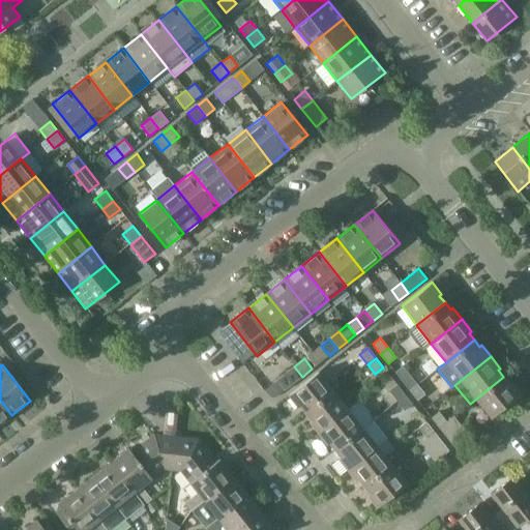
[(276,380),(285,391),(302,377),(294,366),(276,380)]
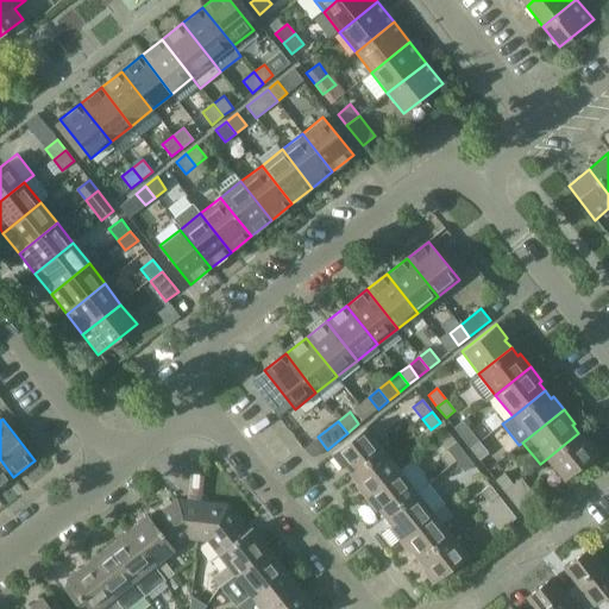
[(366,426),(332,453),(343,468),(345,466),(351,473),(384,449),(366,426)]
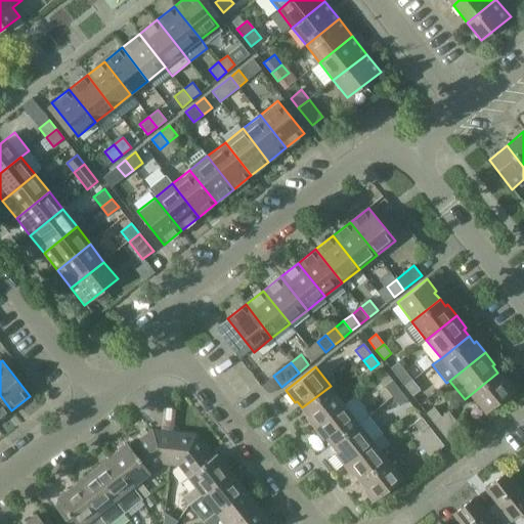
[(405,370),(397,377),(404,387),(412,381),(405,370)]
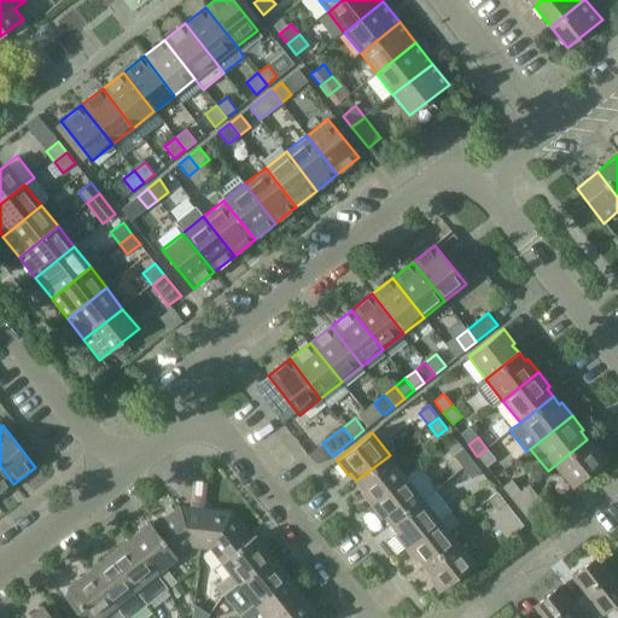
[(594,448),(587,439),(554,466),(572,488),(607,460),(596,445),(594,448)]
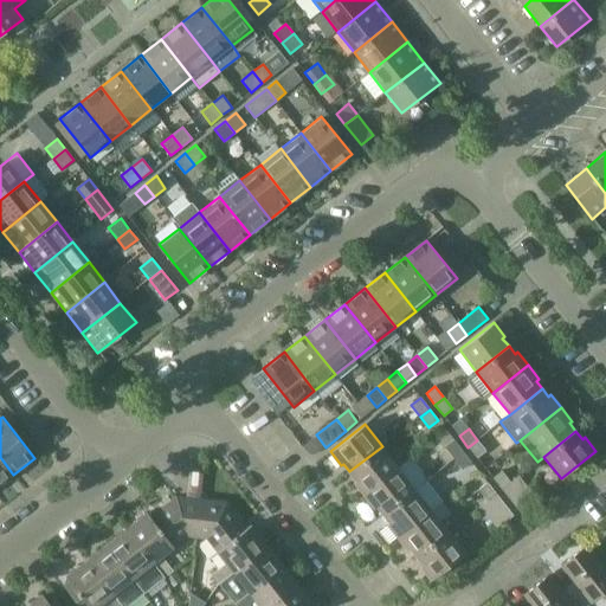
[(453,458),(463,451),(453,440),(445,447),(453,458)]
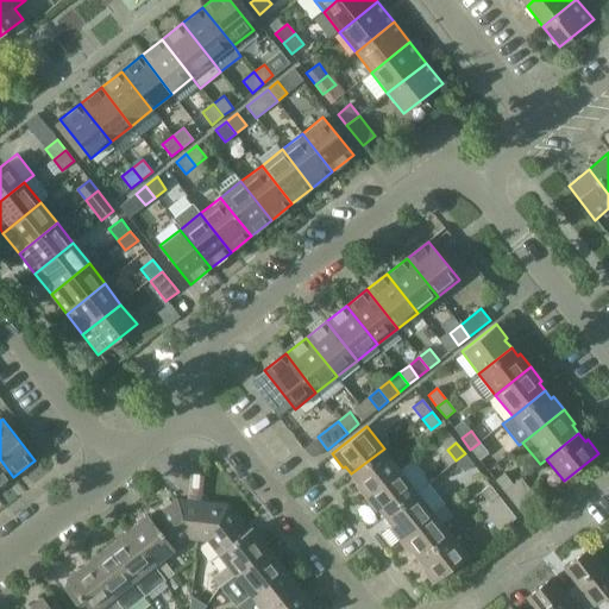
[(470,450),(479,460),(489,453),(479,443),(470,450)]
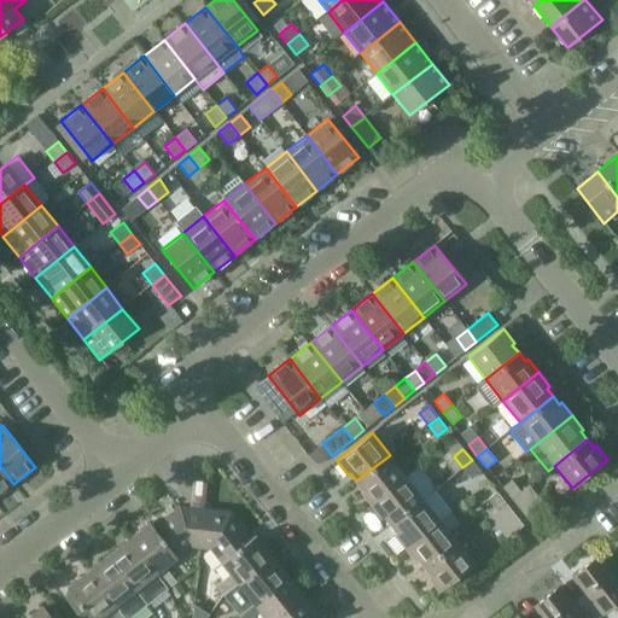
[(390,455),(356,481),(363,489),(361,491),(371,505),(407,477),(390,455)]
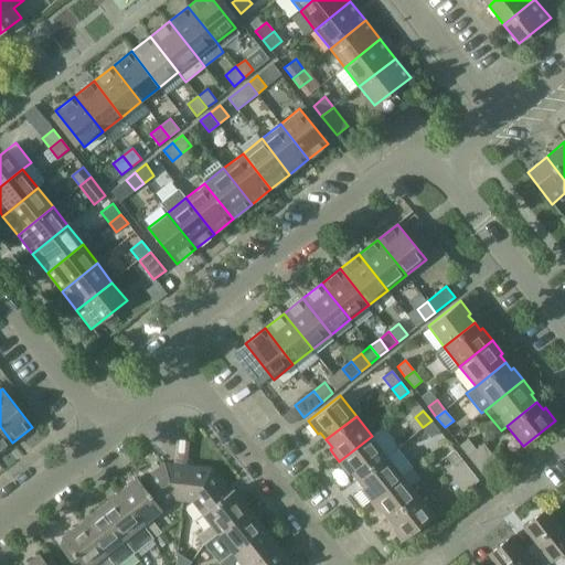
[(423,427),(432,438),(440,432),(432,420),(423,427)]
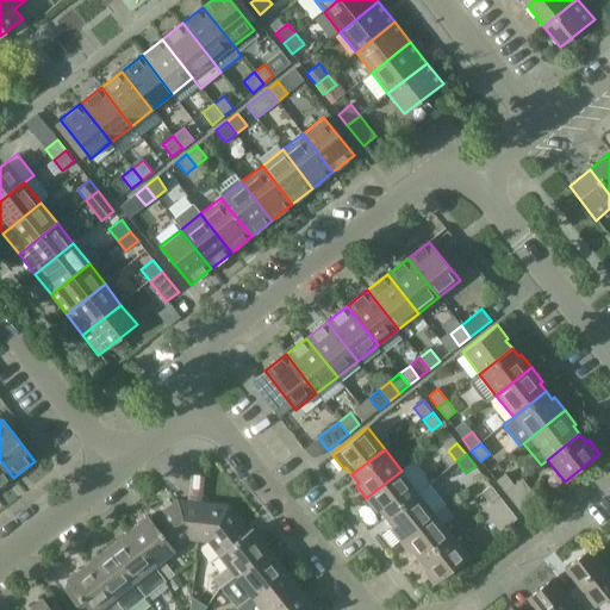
[(0,487),(13,478),(0,460),(0,487)]
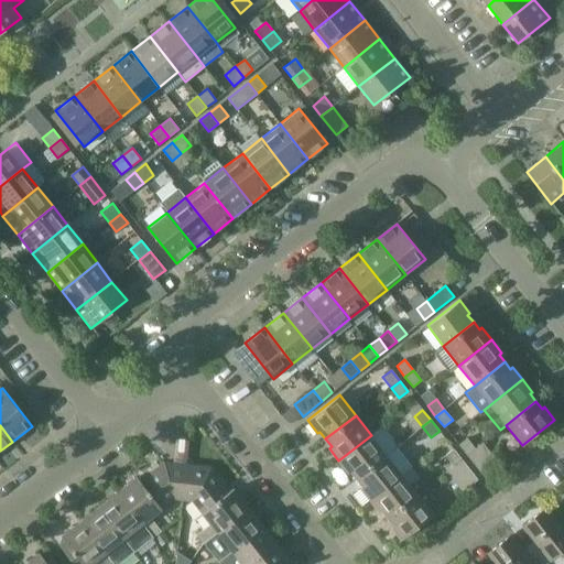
[(371,435),(338,461),(348,473),(350,470),(357,478),(387,455),(371,435)]
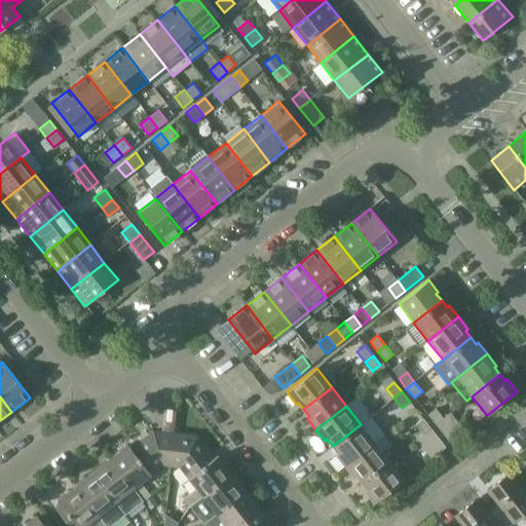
[(436,424),(443,418),(436,409),(427,415),(436,424)]
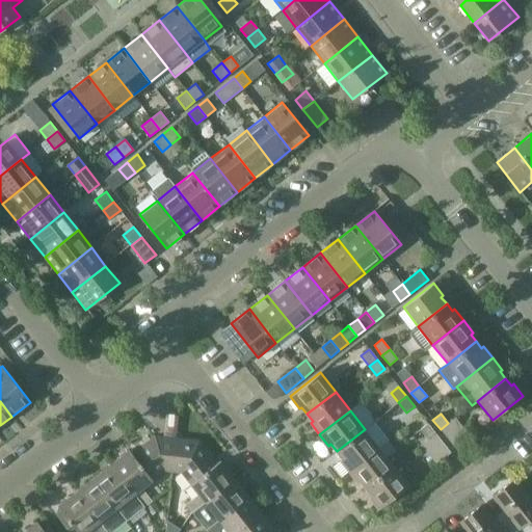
[(471,437),(455,418),(441,429),(455,449),(471,437)]
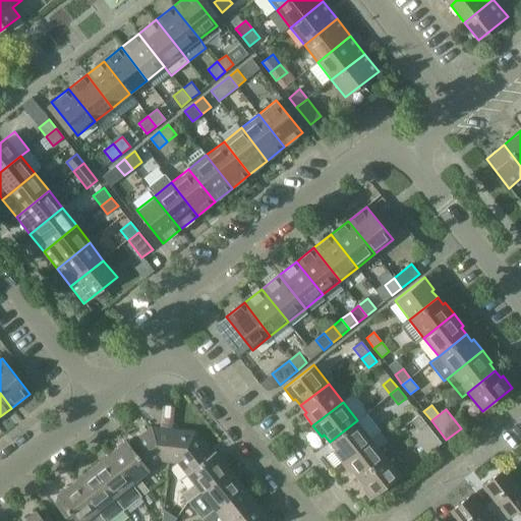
[(418,430),(426,424),(419,414),(411,420),(418,430)]
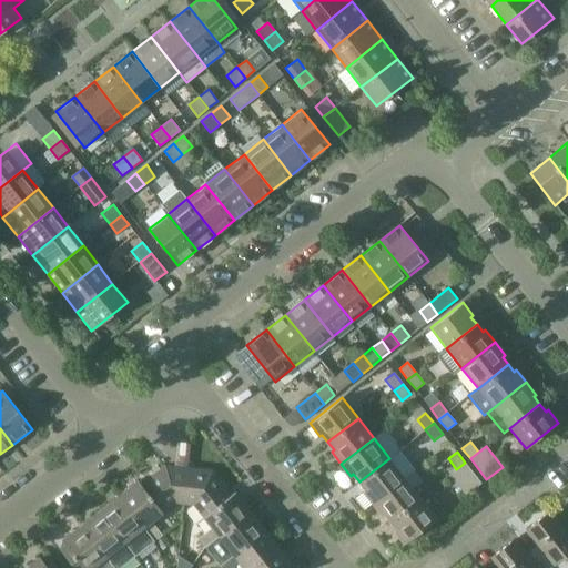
[(389,458),(359,482),(365,489),(363,490),(373,503),(405,477),(389,458)]
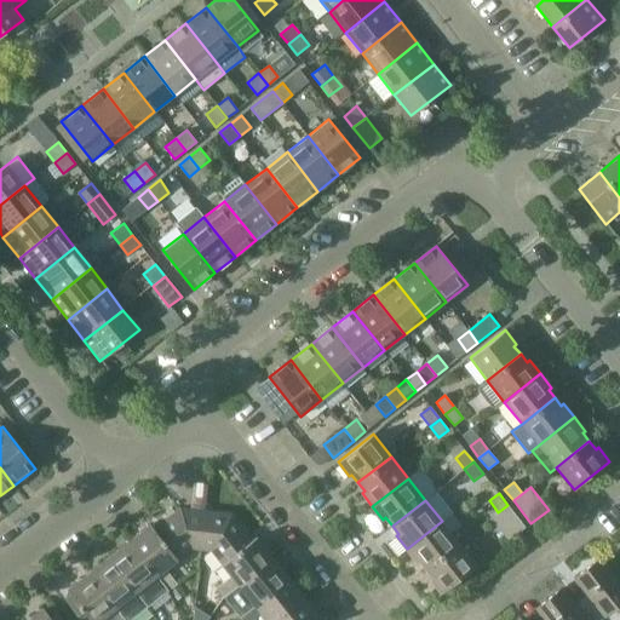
[(526,528),(507,505),(498,512),(489,518),(507,541),(526,528)]
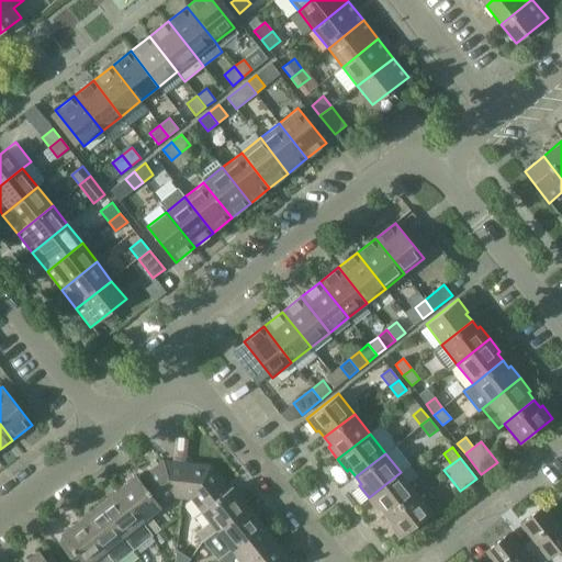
[(164,461),(139,479),(136,475),(117,491),(153,536),(161,530),(150,517),(173,498),(182,499),(187,463),(164,461)]
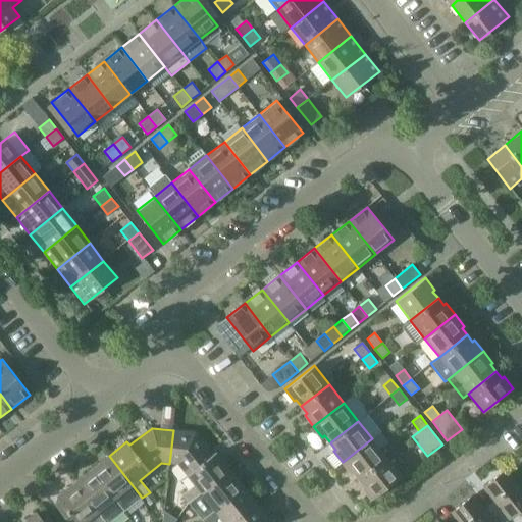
[(188,503),(230,470),(216,452),(212,455),(196,433),(173,430),(169,464),(177,464),(194,485),(181,496),(188,503)]
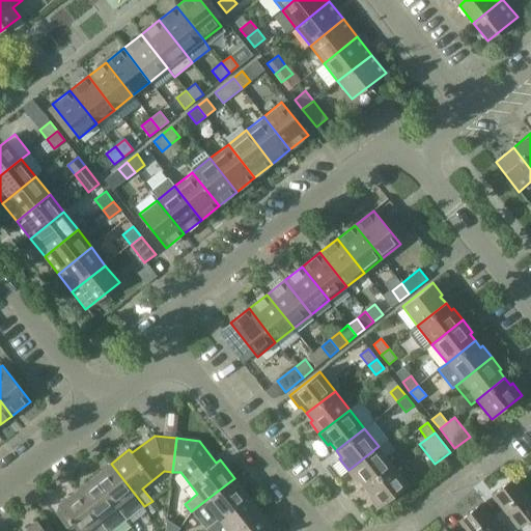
[(365,487),(393,465),(401,458),(394,450),(386,456),(379,446),(348,470),(357,481),(360,480),(365,487)]
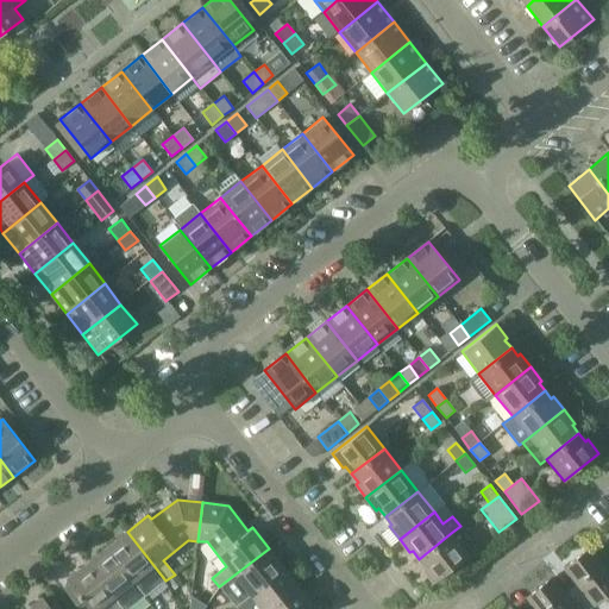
[(460,526),(451,533),(419,559),(425,567),(422,569),(433,583),(469,556),(459,544),(469,537),(460,526)]
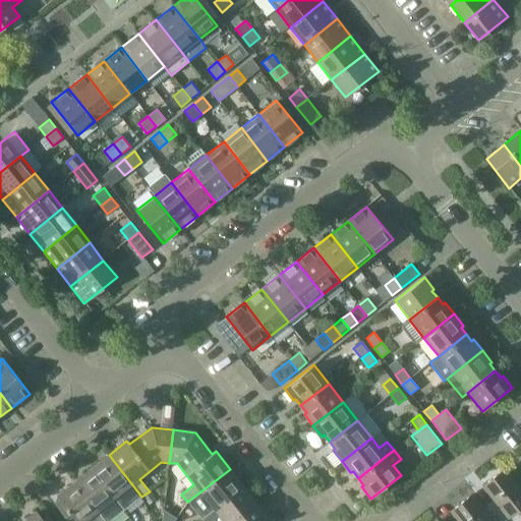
[(141,497),(109,455),(92,468),(124,511),(141,497)]
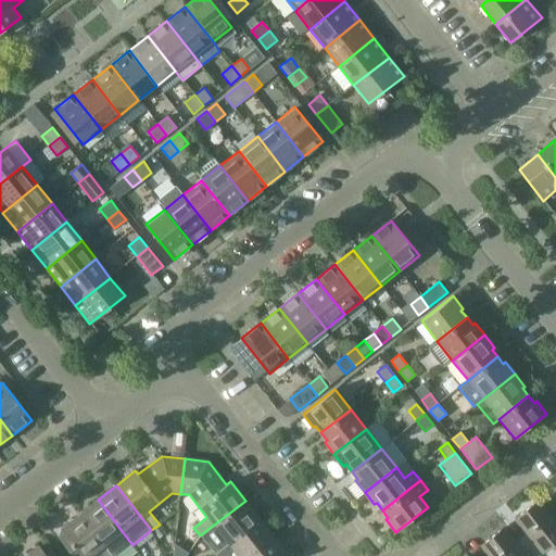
[(117,555),(133,545),(98,500),(79,515),(112,555),(117,555)]
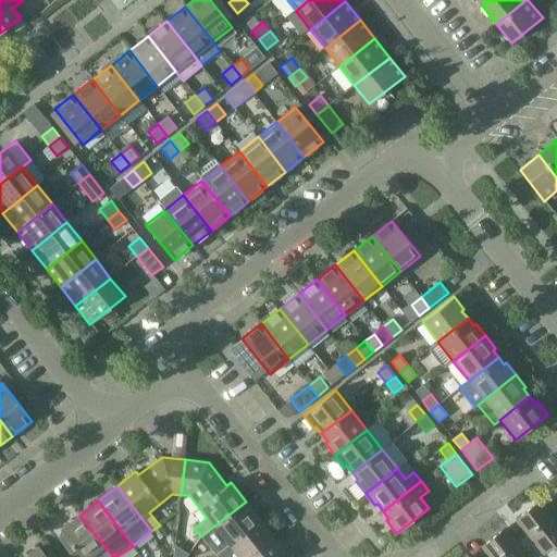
[(260,520),(246,502),(200,536),(215,555),(260,520)]
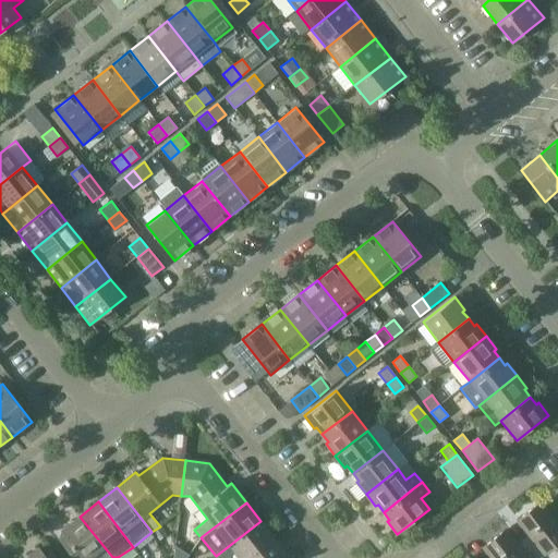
[(557,557),(557,546),(557,545),(557,529),(538,504),(518,519),(532,537),(521,546),(531,557),(557,557)]
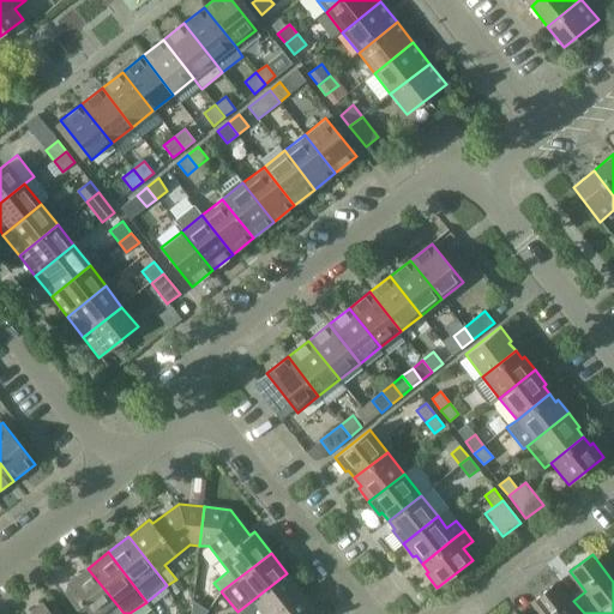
[(64,594),(79,613),(124,613),(88,569),(66,584),(70,590),(64,594)]
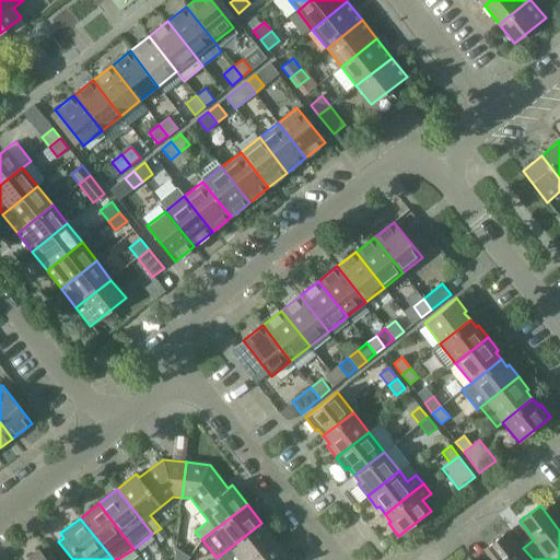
[(252,559),(277,541),(261,523),(217,558),(218,559),(252,559)]
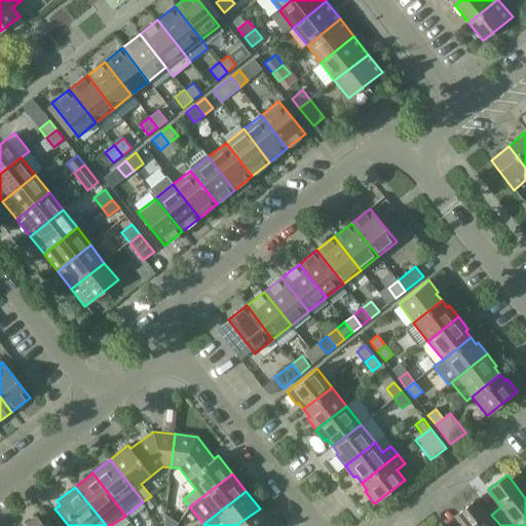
[(495,525),(475,500),(456,515),(464,525),(495,525)]
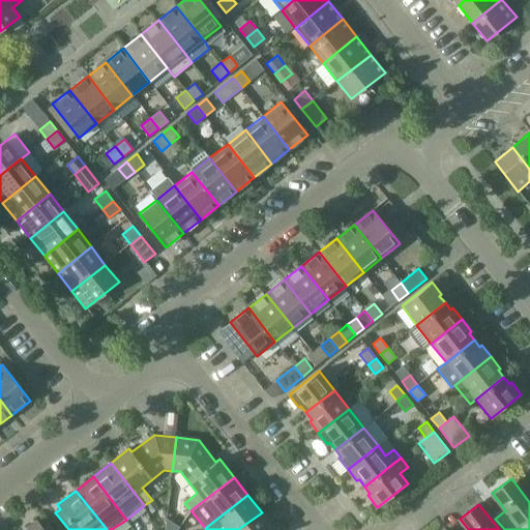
[(275,529),(262,512),(238,529),(275,529)]
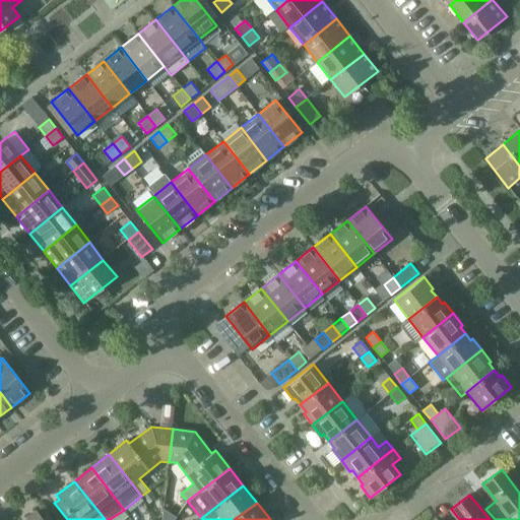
[(168,508),(160,518),(164,519),(174,519),(178,515),(168,508)]
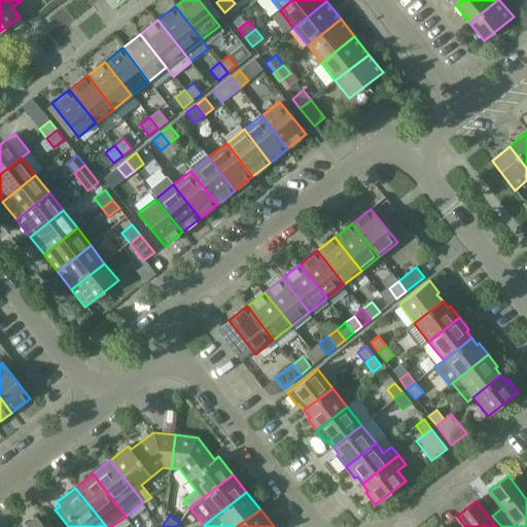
[(53,526),(45,517),(40,521),(37,517),(25,526),(53,526)]
